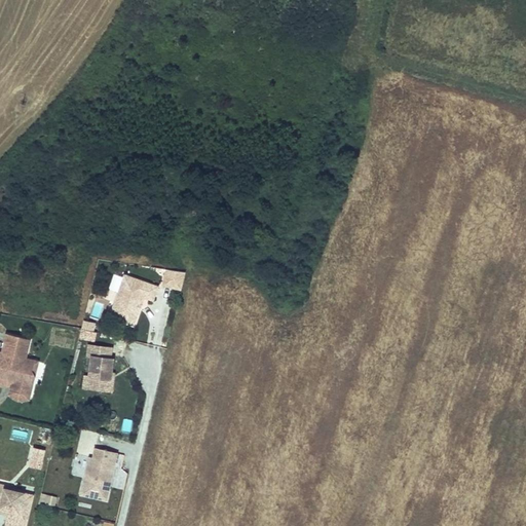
[(180,284),(184,266),(165,264),(161,279),(180,284)]
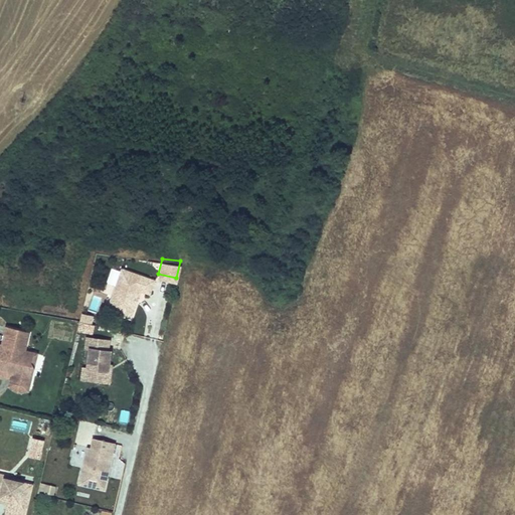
[(141,291),(150,294),(155,281),(122,269),(116,288),(119,289),(116,297),(113,296),(108,310),(131,318),(136,304),(133,303),(138,290),(141,291)]
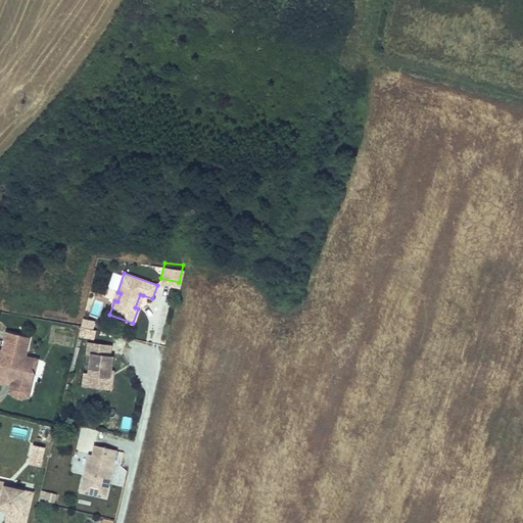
[(91,316),(82,314),(80,322),(90,324),(91,316)]
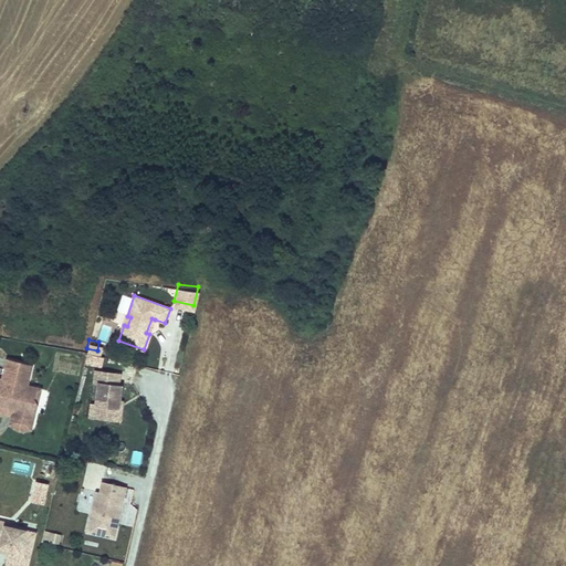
[(0,400),(13,405),(11,410),(10,416),(31,420),(35,402),(32,397),(34,386),(25,384),(30,363),(6,357),(0,378),(0,377),(0,400)]
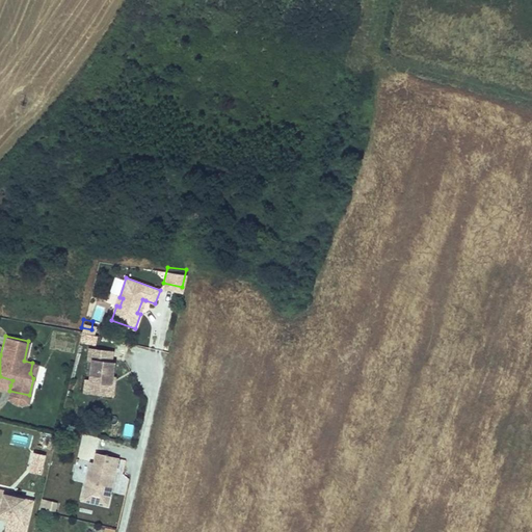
[(112,351),(90,348),(89,360),(94,361),(91,380),(94,381),(92,393),(112,395),(113,382),(111,382),(111,376),(113,362),(111,362),(112,351)]
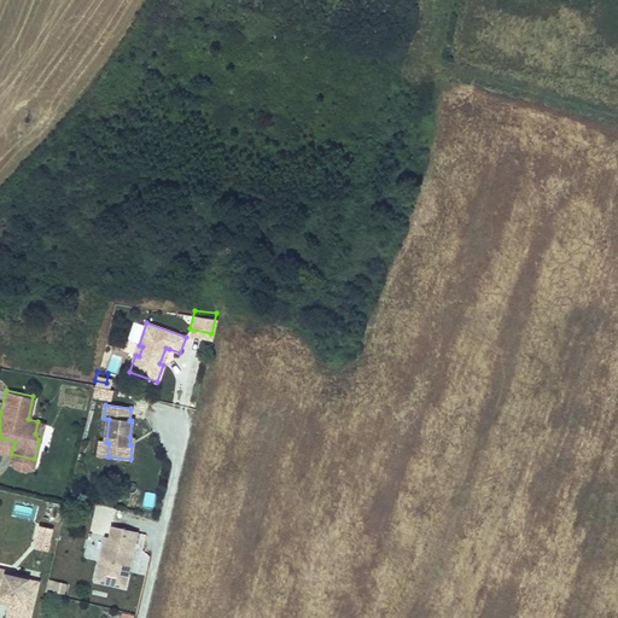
[(0,437),(0,444),(12,448),(15,442),(0,437)]
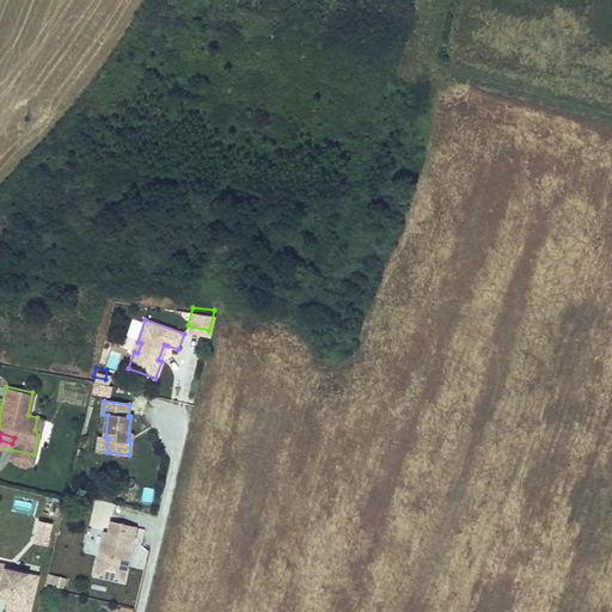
[(34,454),(11,450),(11,456),(14,460),(19,463),(26,463),(31,459),(34,454)]
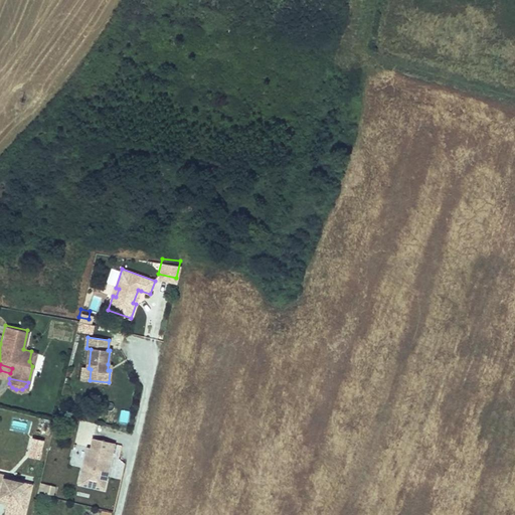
[(115,411),(117,403),(107,401),(104,408),(115,411)]
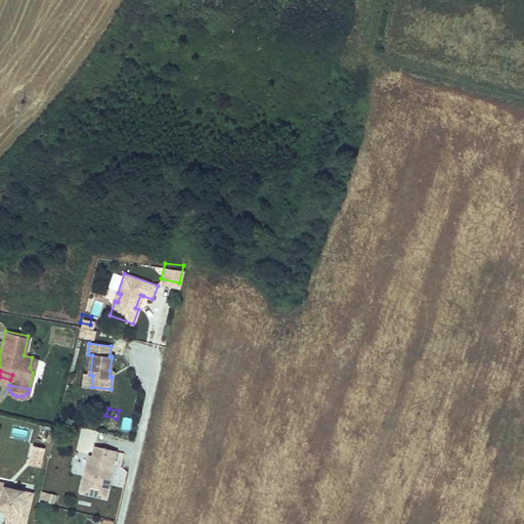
[(117,451),(95,446),(93,455),(88,476),(85,476),(81,491),(105,497),(110,481),(107,481),(111,468),(113,468),(117,451)]
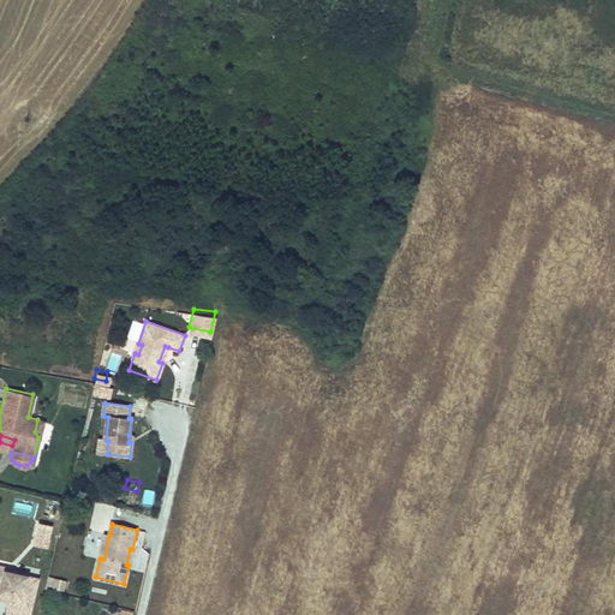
[(51,527),(39,525),(34,541),(46,544),(51,527)]
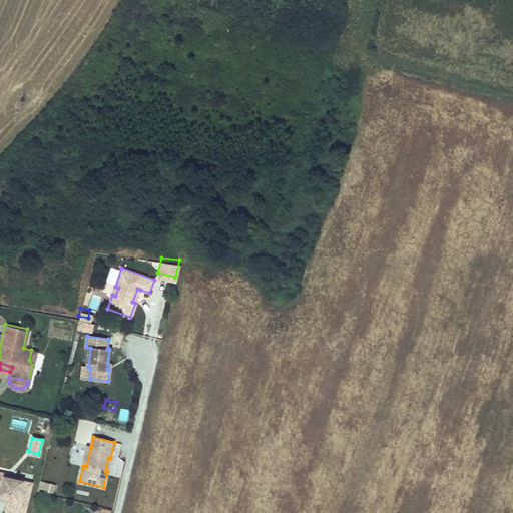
[(91,446),(87,445),(83,466),(86,466),(91,446)]
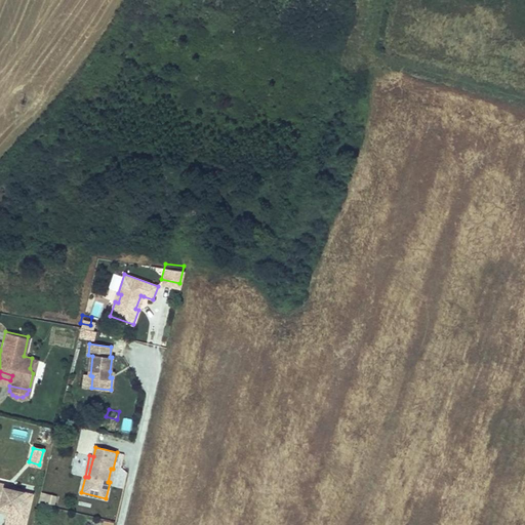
[(82,475),(84,459),(75,458),(73,474),(82,475)]
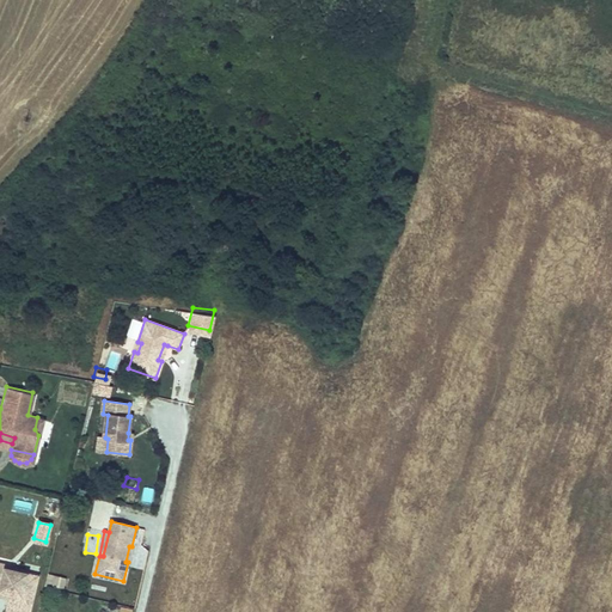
[(0,594),(10,598),(8,603),(5,611),(28,611),(36,581),(7,574),(0,571),(0,594)]
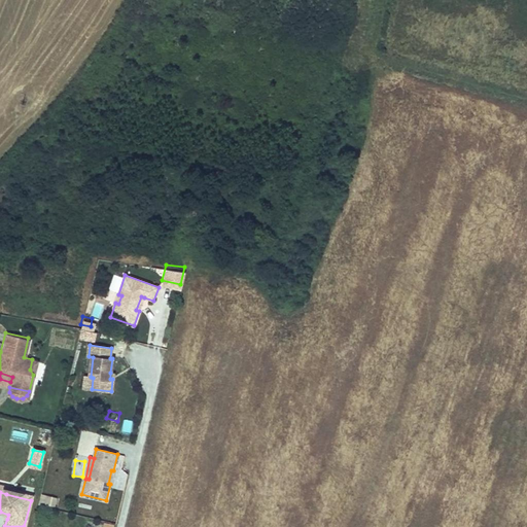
[(40,494),(39,505),(56,507),(57,496),(40,494)]
